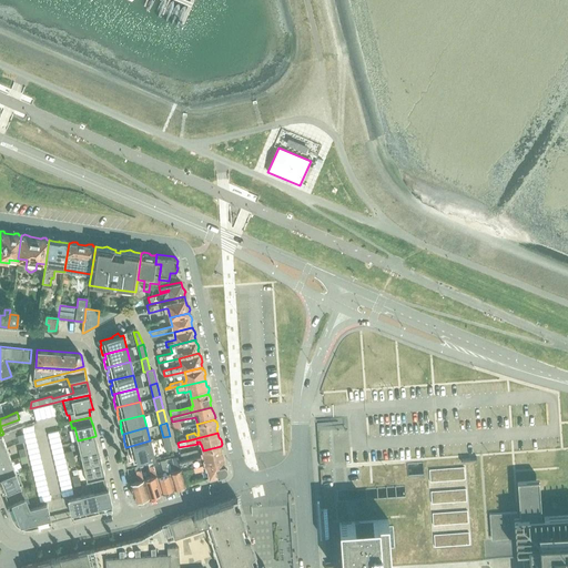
[(78,440),(81,454),(99,449),(99,448),(98,443),(95,436),(78,440)]
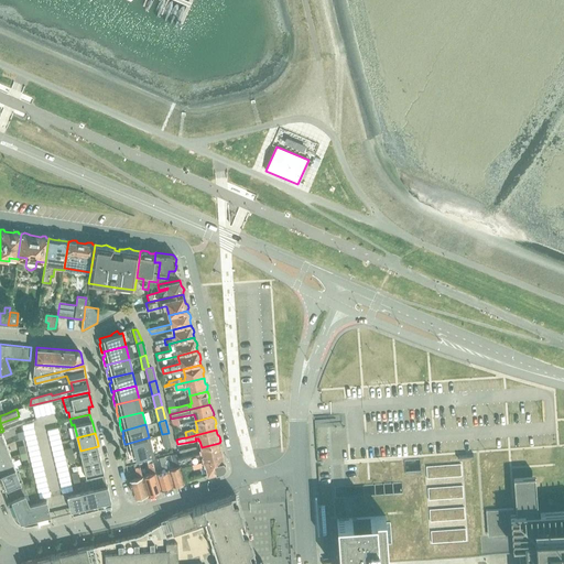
[(169,433),(162,434),(165,448),(172,446),(169,433)]
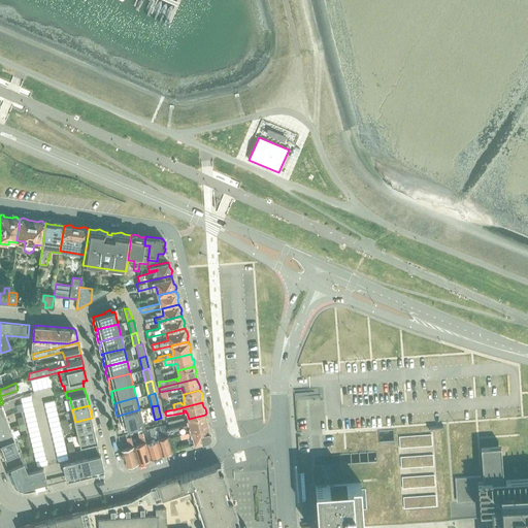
[(143,427),(139,409),(118,416),(119,420),(118,420),(120,428),(132,425),(133,430),(143,427)]
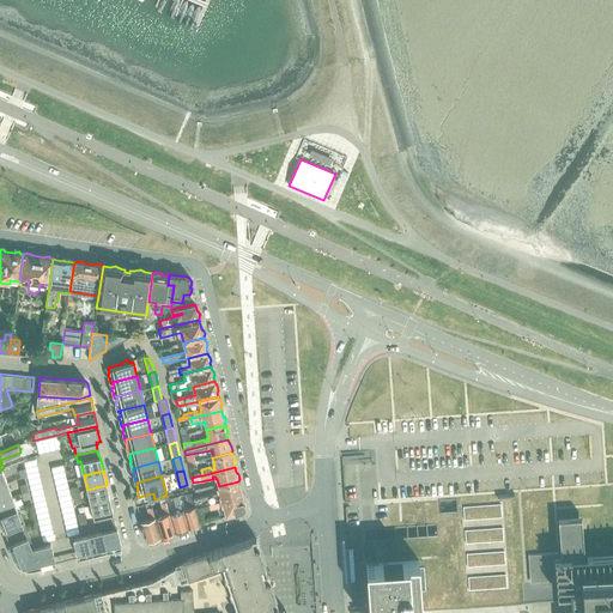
[(530,583),(530,584),(519,586),(513,498),(511,479),(423,485),(426,525),(402,527),(390,528),(357,530),(360,586),(368,586),(369,612),(423,612),(423,611),(564,601),(571,601),(570,578),(568,580),(530,583)]
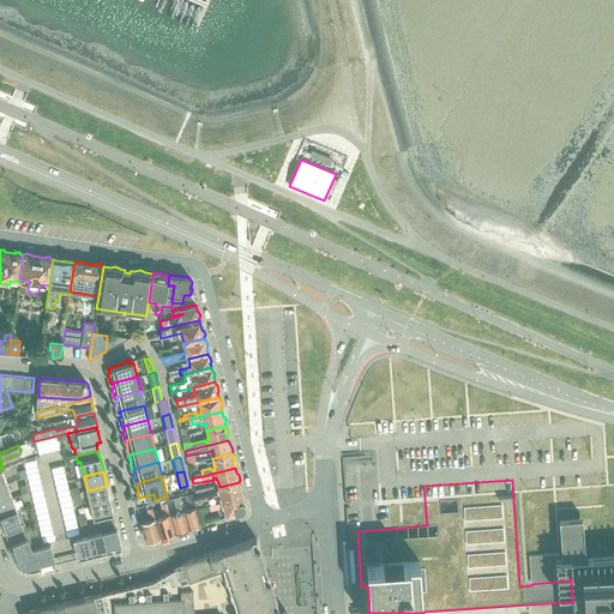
[(221,493),(194,500),(197,509),(210,505),(242,497),(241,491),(242,488),(241,485),(239,482),(220,487),(221,493)]
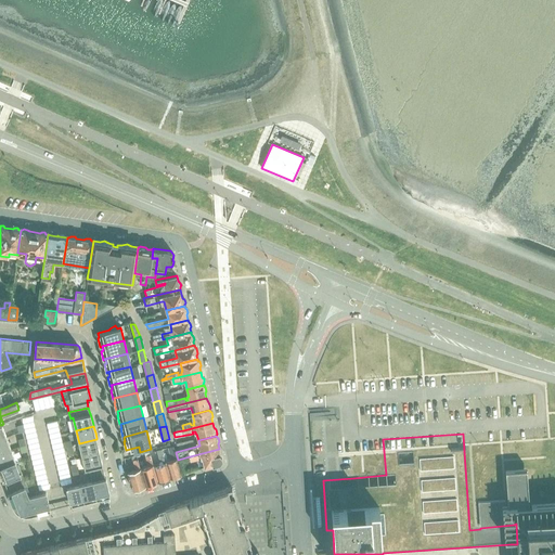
[(0,453),(11,449),(7,437),(0,439),(0,453)]
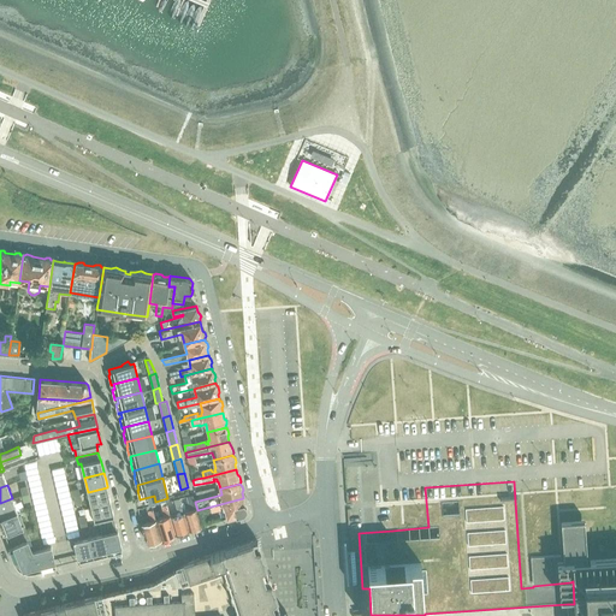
[(88,492),(90,507),(111,502),(110,501),(111,501),(110,495),(108,495),(107,487),(88,492)]
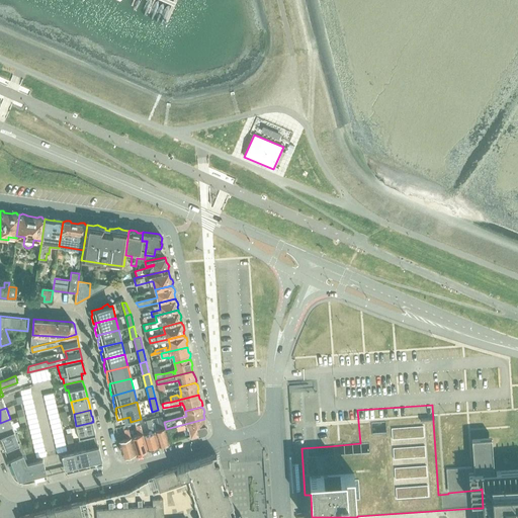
[(161,429),(155,431),(160,445),(170,442),(166,429),(164,422),(162,417),(158,418),(161,429)]
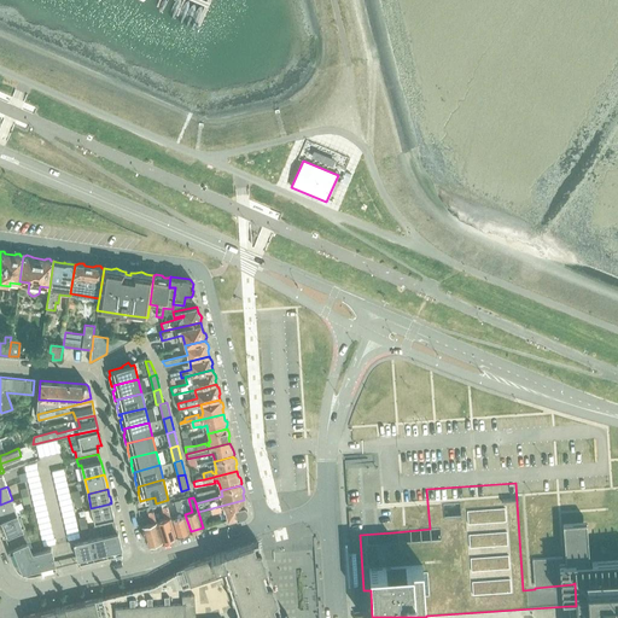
[(18,513),(12,500),(0,505),(0,520),(18,513)]
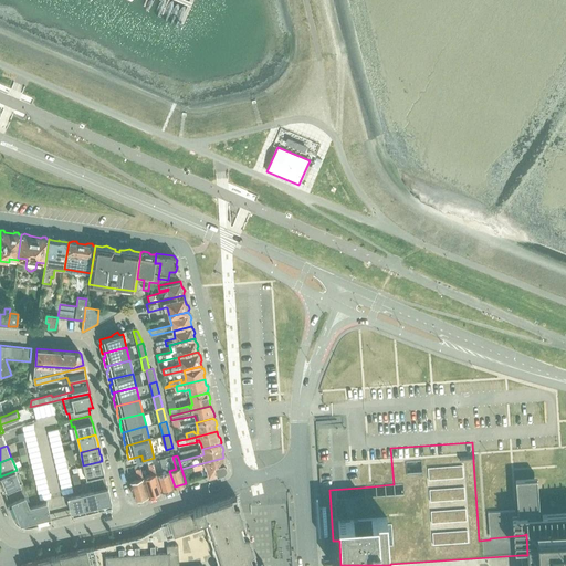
[(166,472),(157,475),(163,491),(175,486),(169,471),(166,458),(160,460),(164,471),(166,470),(166,472)]
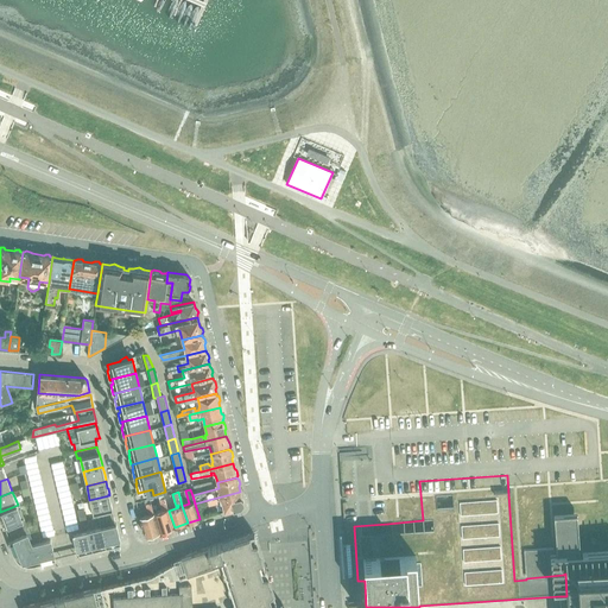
[(240,492),(208,500),(209,505),(217,502),(217,500),(220,500),(221,502),(222,502),(225,512),(241,506),(244,502),(244,499),(241,498),(240,492)]
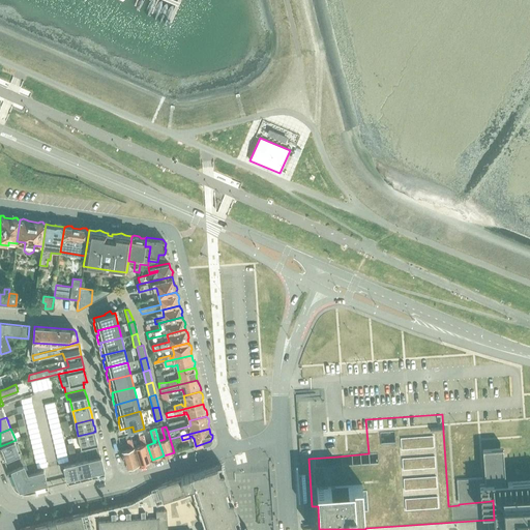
[(85,447),(86,453),(99,450),(97,444),(98,444),(97,442),(96,438),(95,432),(78,436),(81,448),(85,447)]
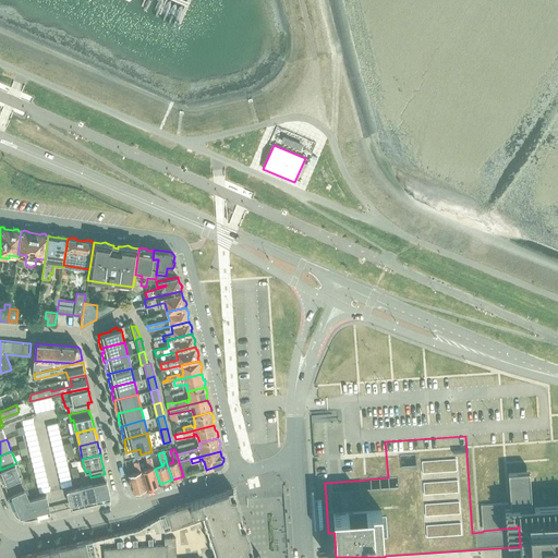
[(152,468),(142,471),(147,488),(160,484),(155,469),(150,455),(146,457),(148,465),(150,465),(152,468)]
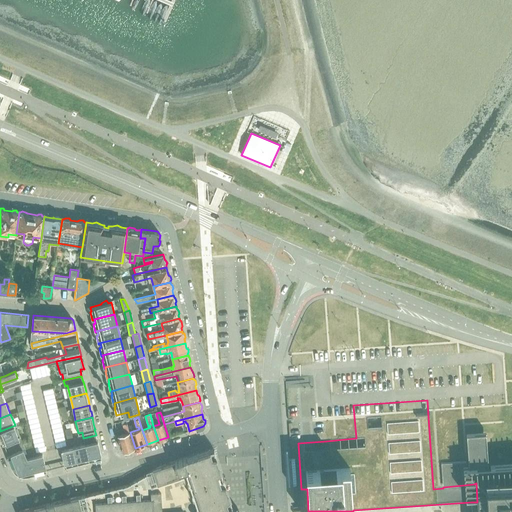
[(135,448),(130,432),(126,420),(122,421),(125,430),(127,430),(128,433),(118,436),(121,449),(124,451),(135,448)]
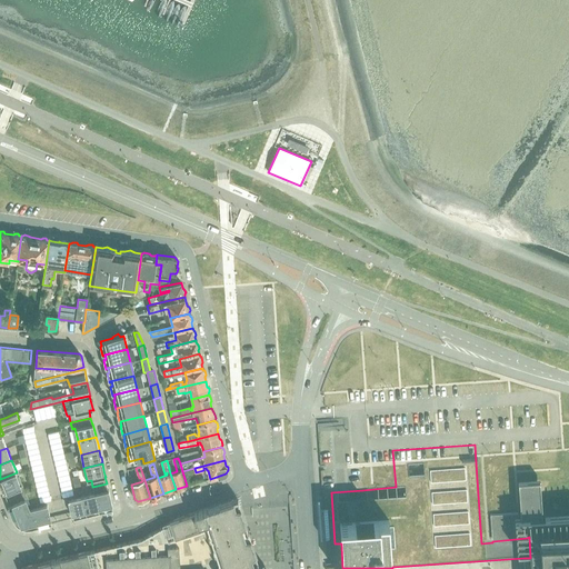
[(17,472),(0,479),(0,486),(2,492),(5,492),(7,499),(26,491),(18,472),(17,472)]
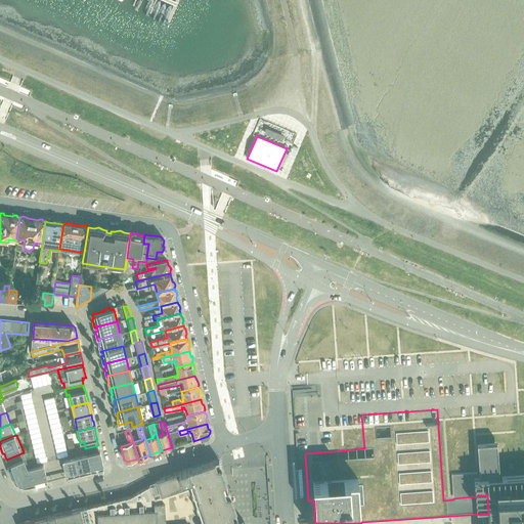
[(488,514),(482,514),(482,523),(523,523),(523,473),(503,475),(503,478),(499,478),(499,475),(497,441),(496,441),(477,443),(479,472),(451,474),(453,498),(485,495),(487,494),(488,514)]
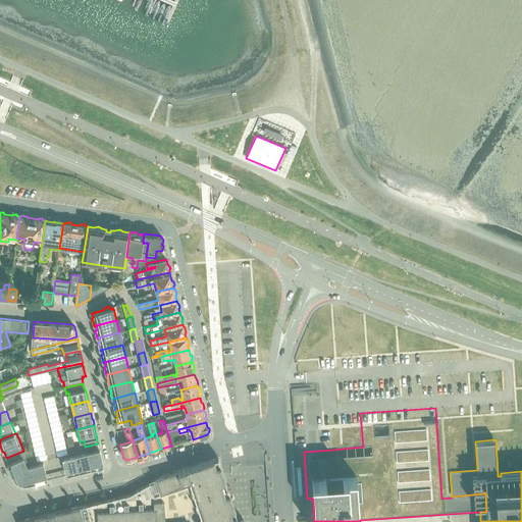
[(44,444),(36,446),(39,458),(47,456),(44,444)]
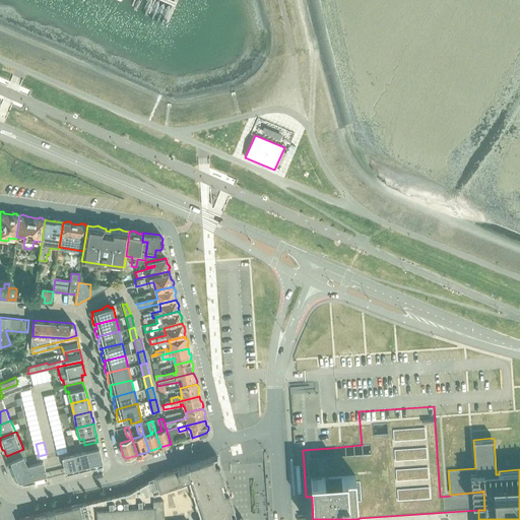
[(84,445),(86,451),(87,451),(91,467),(98,466),(102,465),(103,464),(101,454),(100,449),(100,448),(99,448),(98,442),(84,445)]
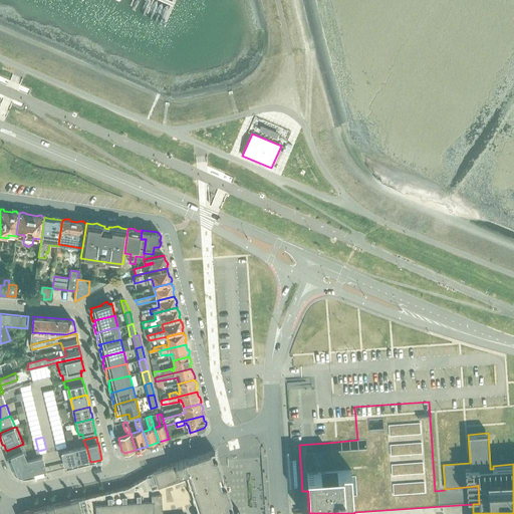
[(11,467),(12,469),(27,463),(26,460),(23,452),(25,451),(23,444),(6,451),(8,457),(7,457),(9,463),(11,467)]
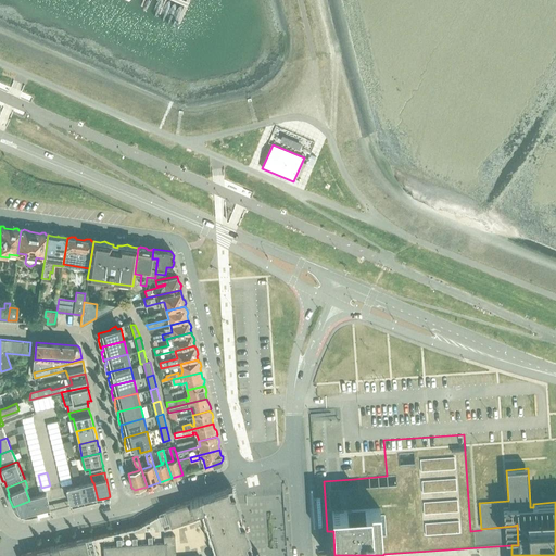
[(92,482),(80,485),(85,503),(91,501),(91,502),(96,500),(98,500),(93,482),(92,482)]
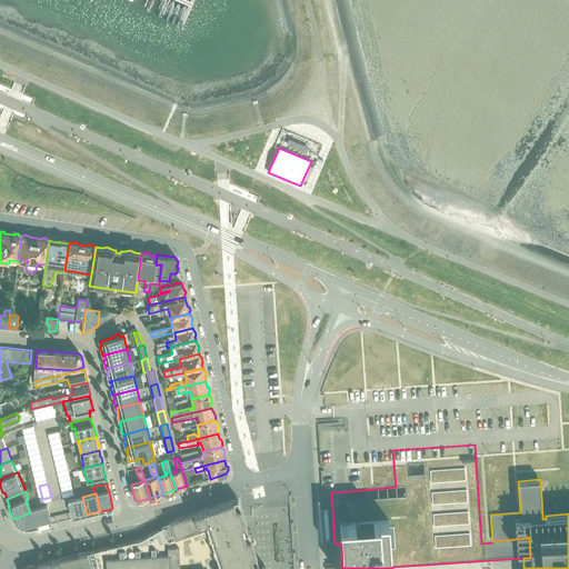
[(87,515),(82,497),(69,499),(73,518),(80,516),(86,515),(87,515)]
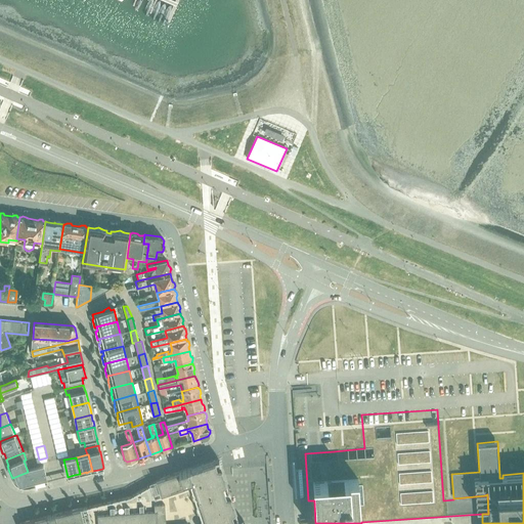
[(19,522),(19,523),(232,523),(232,517),(223,489),(227,488),(220,465),(216,466),(215,461),(215,460),(203,464),(167,476),(156,480),(157,481),(149,485),(141,490),(140,490),(136,493),(131,495),(130,496),(127,497),(127,496),(126,497),(122,498),(112,500),(111,500),(107,501),(97,504),(96,504),(96,505),(92,506),(87,507),(76,509),(62,513),(19,522)]
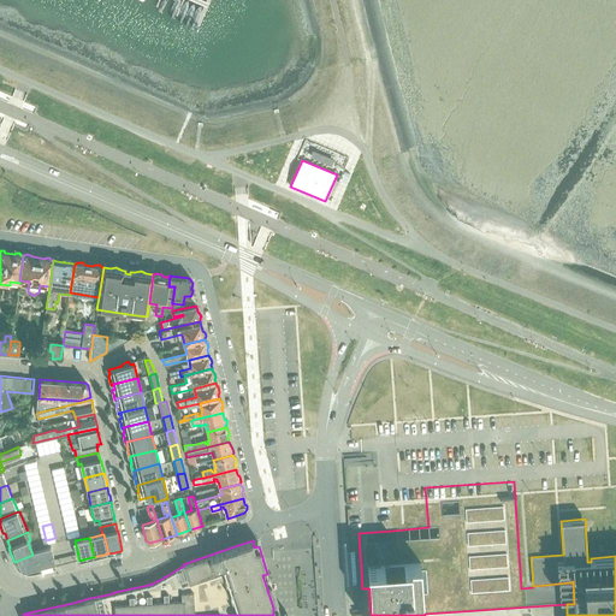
[(51,546),(36,550),(41,569),(43,569),(48,568),(55,566),(51,546)]
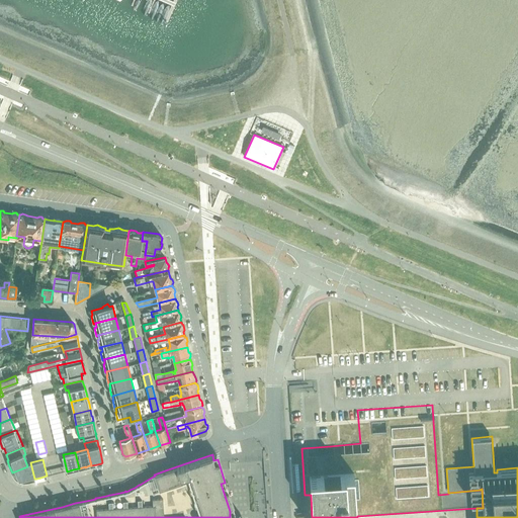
[(27,466),(12,472),(12,473),(13,475),(13,476),(14,477),(15,478),(16,478),(17,479),(18,480),(19,480),(20,481),(21,481),(23,481),(24,481),(25,481),(28,481),(34,479),(30,462),(26,463),(27,466)]
